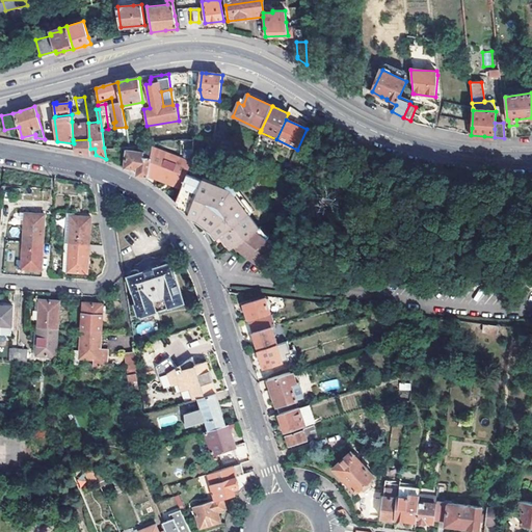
[(77,152),(90,154),(90,149),(89,139),(73,140),(74,143),(74,151),(77,152)]
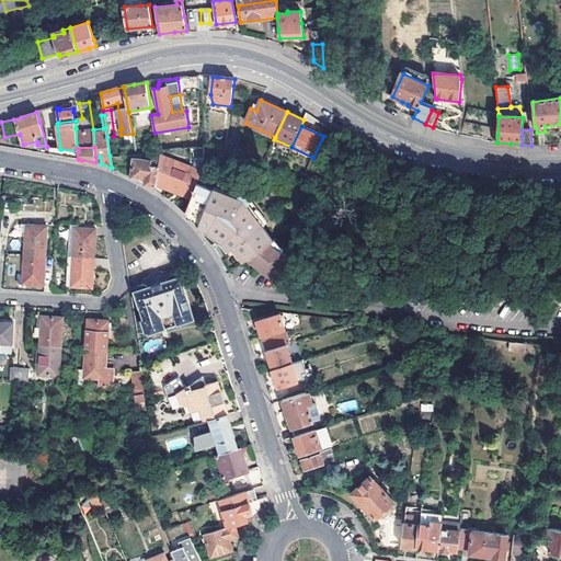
[(152,164),(152,159),(134,158),(133,176),(144,178),(146,178),(146,183),(156,189),(156,185),(158,176),(159,164),(152,164)]
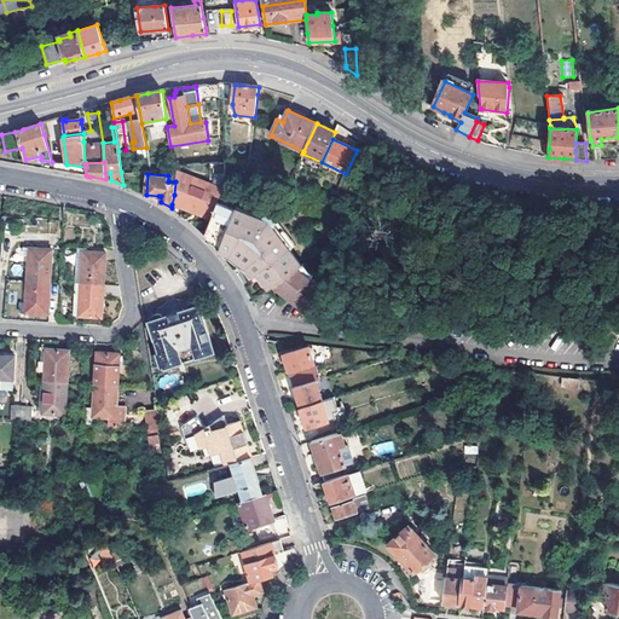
[(175,181),(174,195),(200,203),(196,213),(212,218),(220,195),(223,190),(178,175),(177,177),(175,181)]
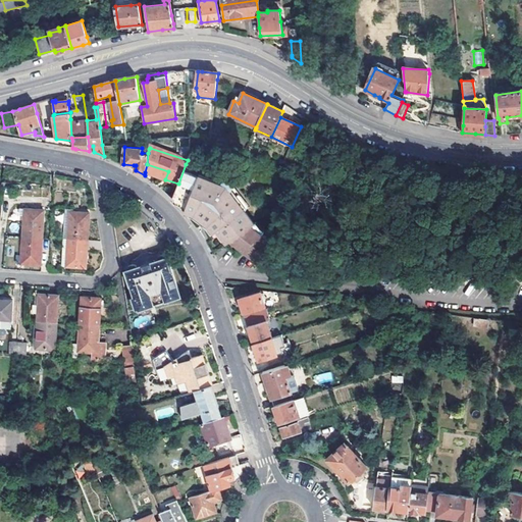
[(145,172),(165,179),(168,171),(147,164),(145,172)]
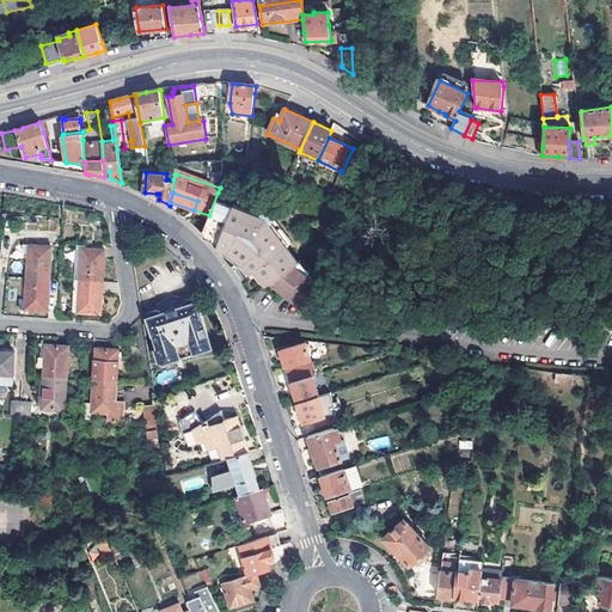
[(209,215),(202,232),(221,242),(220,245),(231,250),(242,258),(246,262),(254,271),(257,269),(268,283),(271,281),(276,277),(294,264),(297,262),(286,248),(265,219),(251,213),(254,207),(218,193),(209,215)]
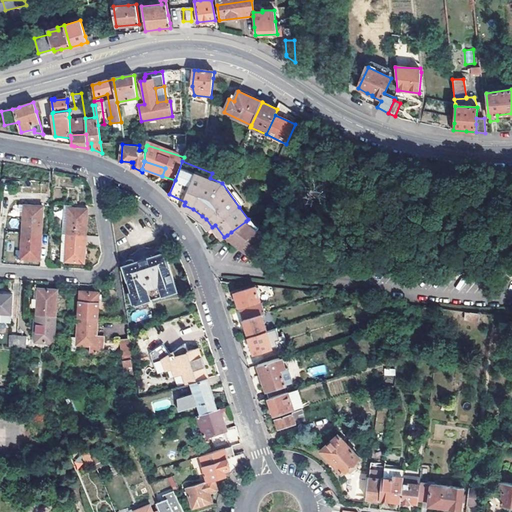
[(223,177),(212,173),(210,178),(222,183),(239,207),(244,203),(228,182),(223,177)]
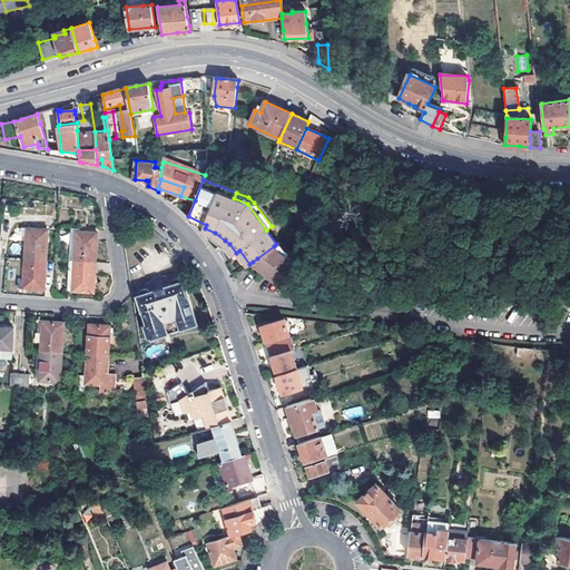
[(202,231),(207,238),(216,242),(224,248),(232,257),(234,255),(239,256),(247,266),(249,264),(239,251),(236,253),(229,244),(225,241),(215,233),(205,228),(206,225),(188,216),(189,217),(202,231)]
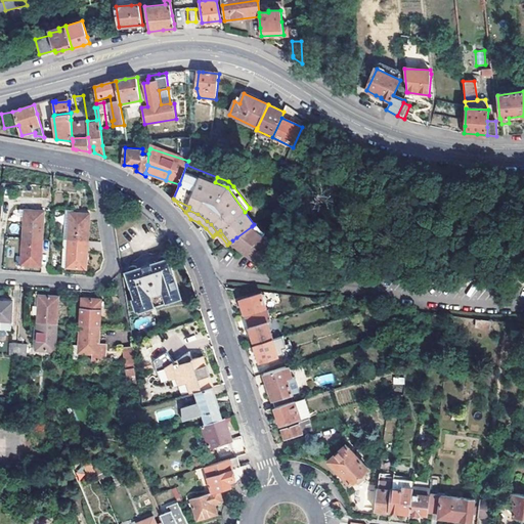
[(26,210),(24,237),(43,239),(45,211),(26,210)]
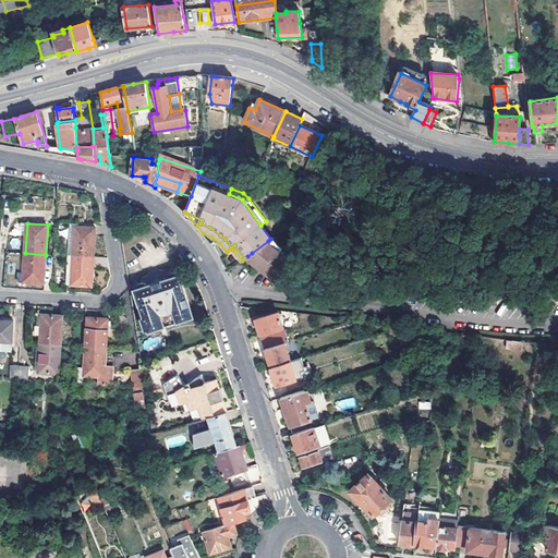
[(76,227),(74,256),(94,257),(96,229),(80,228),(76,227)]
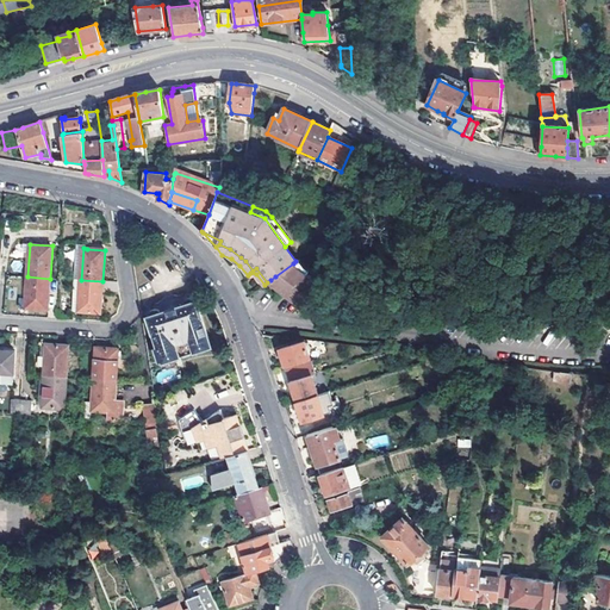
[(296,261),(293,263),(305,274),(309,271),(298,260),(296,261)]
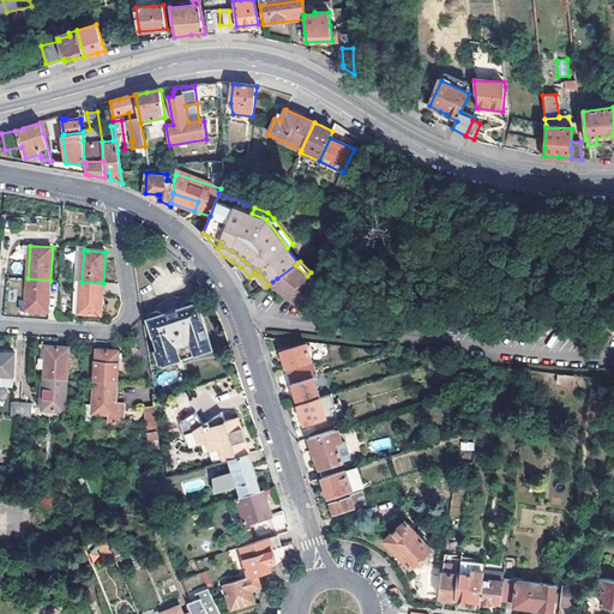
[(286,284),(282,288),(283,292),(288,296),(289,298),(290,296),(301,306),(319,287),(307,276),(295,265),(277,278),(286,284)]
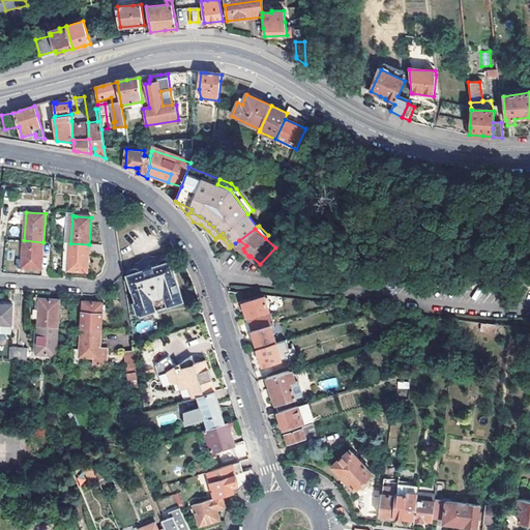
[(42,270),(43,242),(24,240),(22,269),(42,270)]
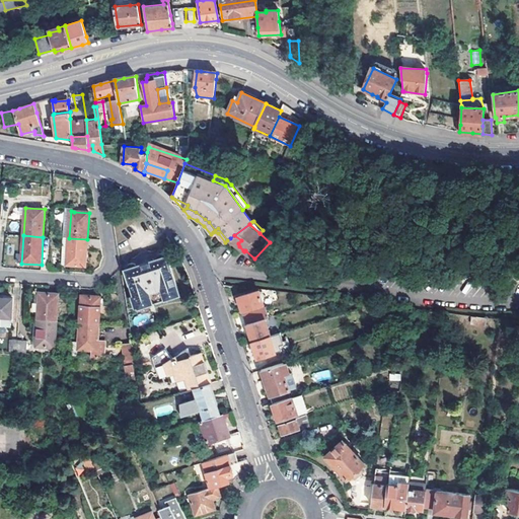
[(230,238),(238,243),(241,240),(234,235),(230,238)]
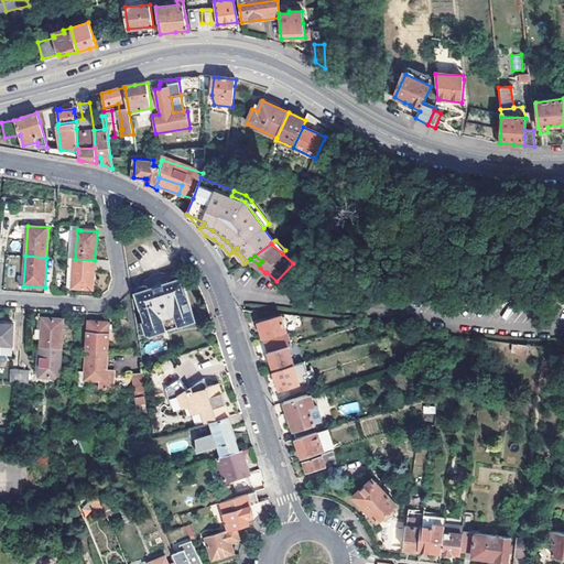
[(94,271),(110,271),(109,261),(95,260),(75,259),(73,290),(93,291),(94,271)]
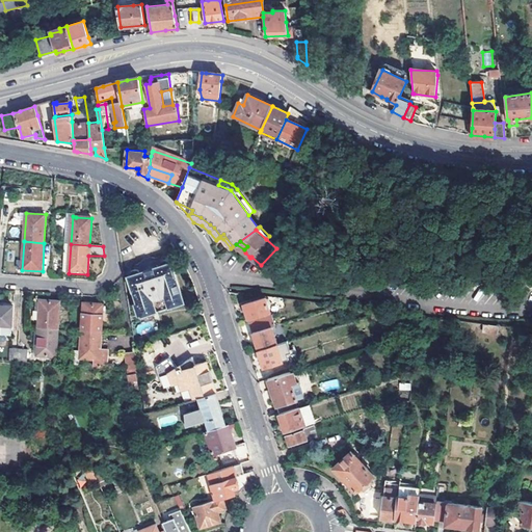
[(131,275),(131,276),(129,277),(137,303),(134,304),(138,317),(141,316),(141,317),(158,312),(160,313),(167,311),(168,309),(184,303),(176,278),(177,277),(171,264),(169,264),(168,263),(167,262),(165,262),(163,262),(162,263),(161,264),(160,265),(160,267),(154,269),(152,267),(144,270),(145,271),(140,273),(139,272),(137,271),(136,271),(134,271),(132,272),(131,273),(131,275)]
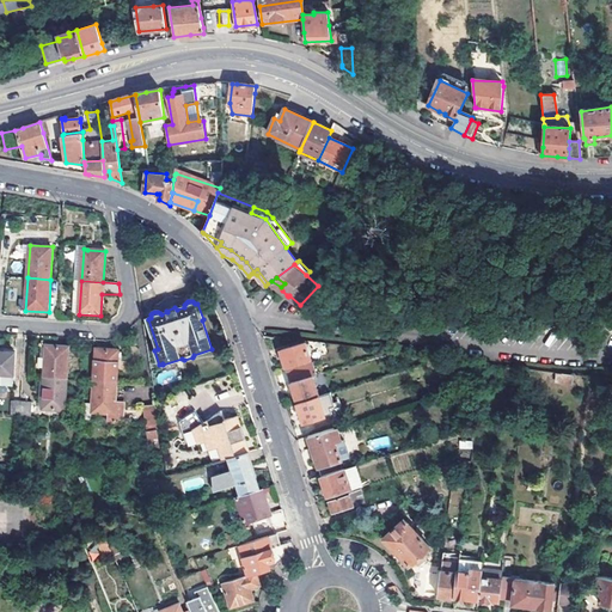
[(281,352),(286,367),(312,360),(306,343),(281,352)]
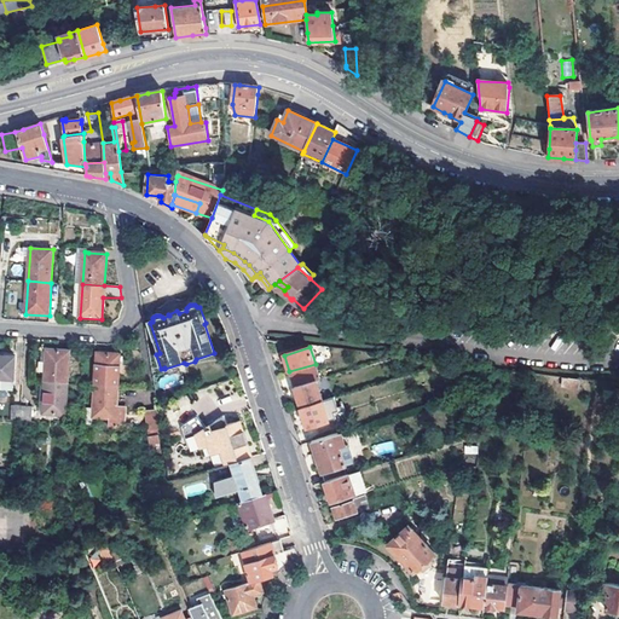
[(45,383),(69,385),(71,352),(47,351),(45,383)]
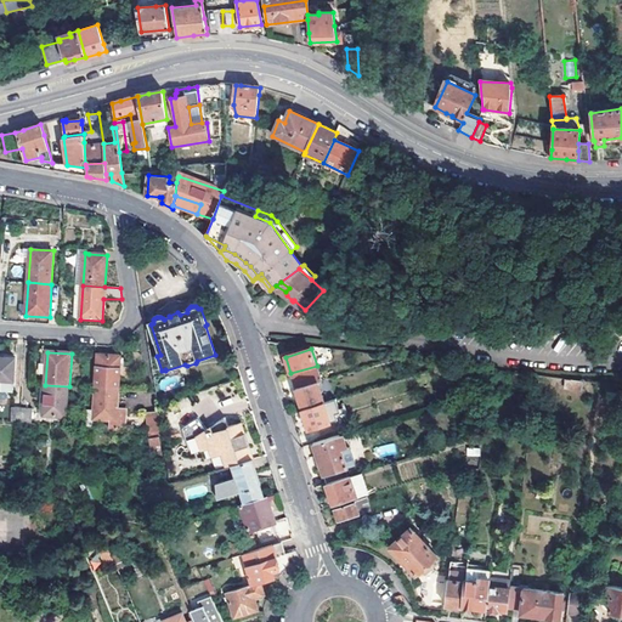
[(96,388),(119,390),(122,357),(99,355),(96,388)]
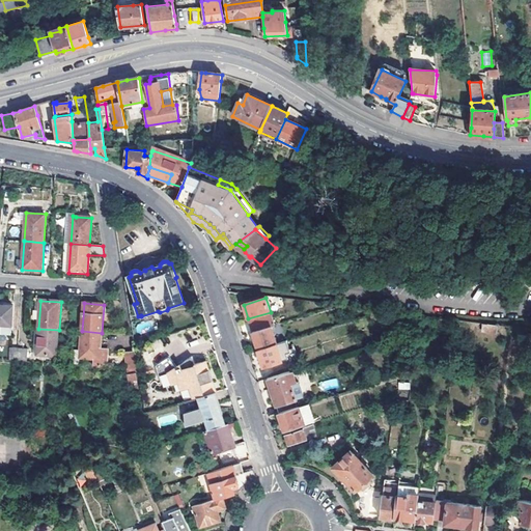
[(14,306),(3,306),(0,305),(0,325),(1,326),(0,333),(11,334),(14,306)]
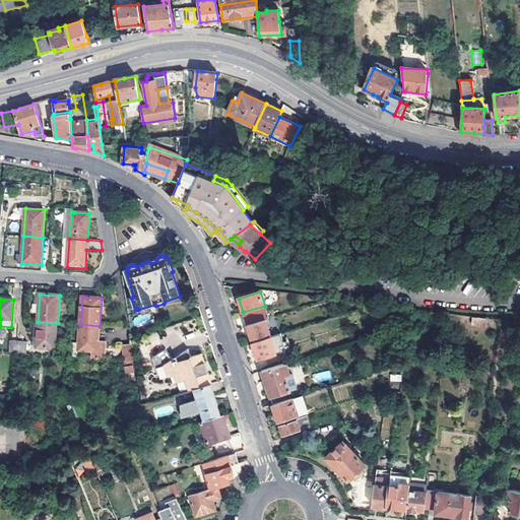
[(245,316),(253,342),(270,336),(265,320),(269,319),(266,309),(245,316)]
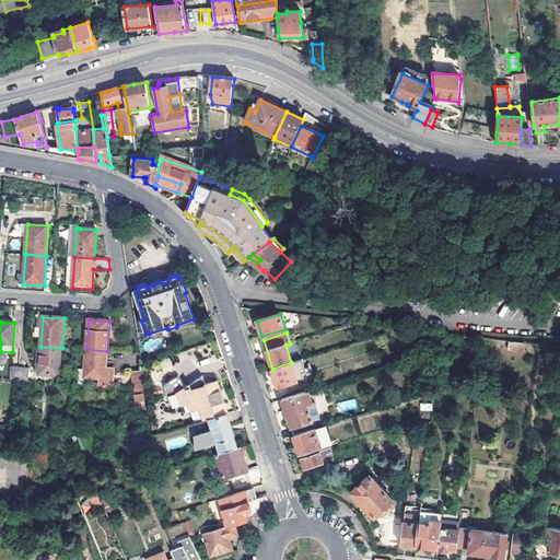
[(464,335),(463,342),(482,345),(482,337),(464,335)]
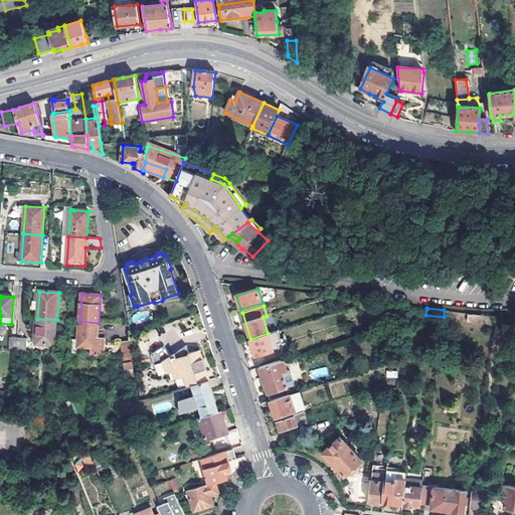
[(484,315),(469,313),(468,320),(483,322),(484,315)]
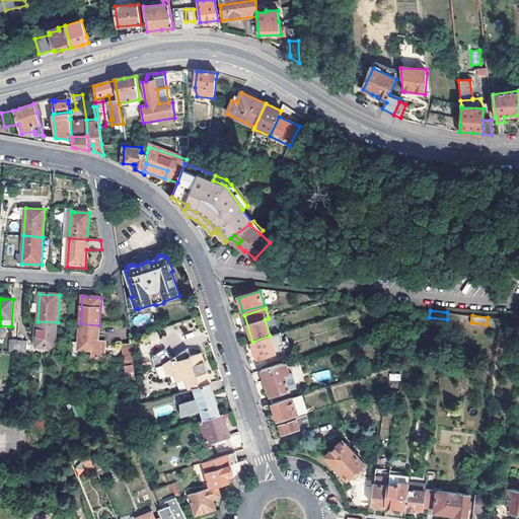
[(58,322),(38,321),(35,348),(56,349),(58,322)]
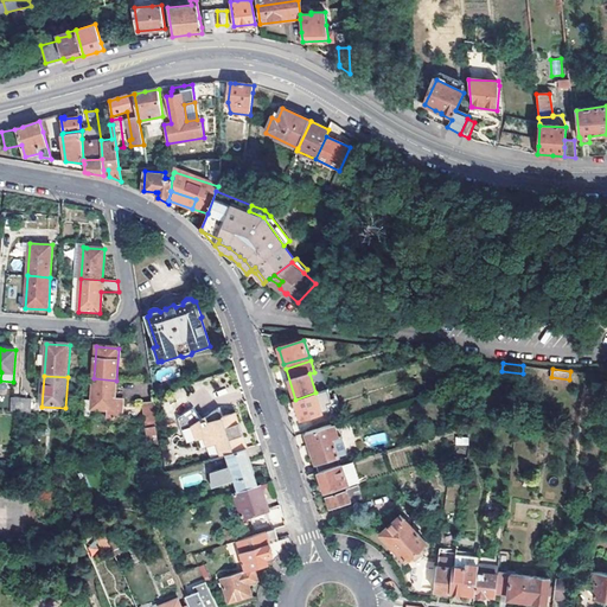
[(116,381),(94,378),(91,410),(107,410),(107,417),(122,419),(123,398),(115,398),(116,381)]
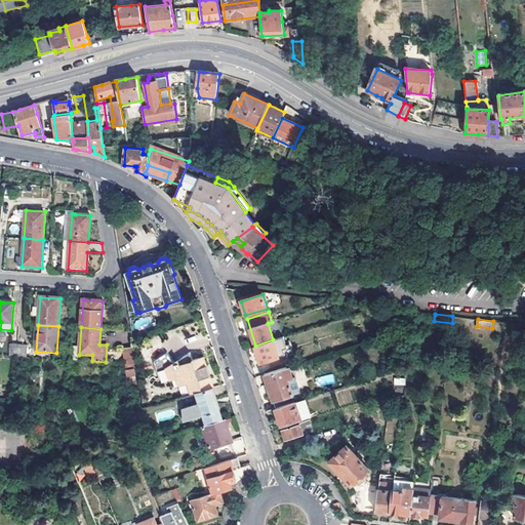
[(255,346),(260,363),(279,357),(273,339),(255,346)]
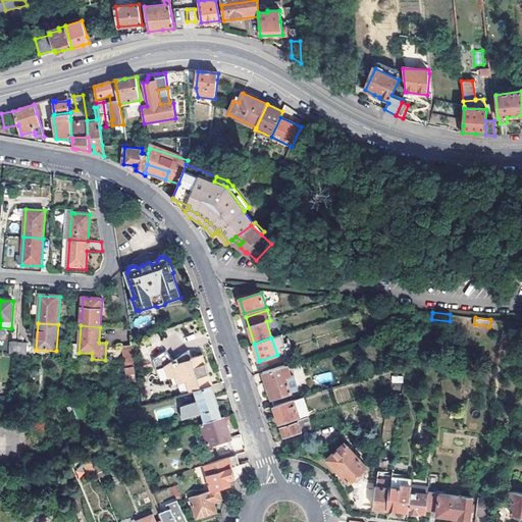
[(17,358),(18,343),(10,343),(9,357),(17,358)]
